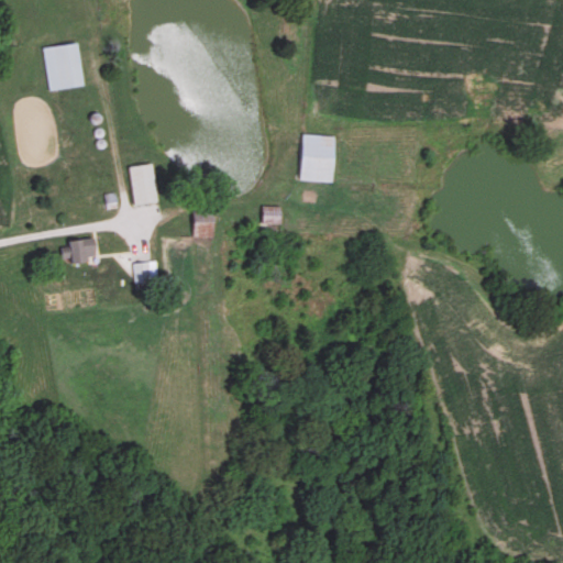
[(48,89),(87,85),(81,42),(44,46),(48,89)]
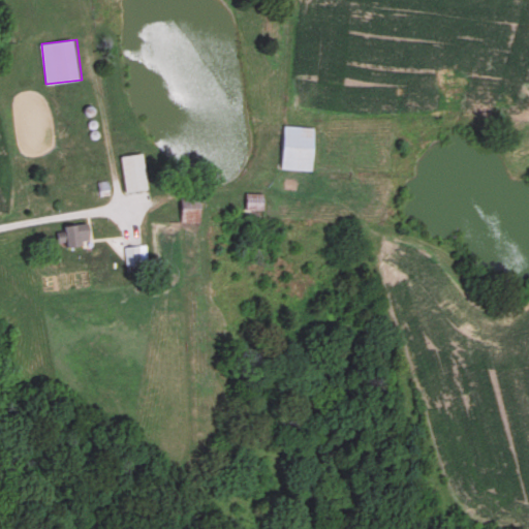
[(316,127),(283,126),(282,169),(315,170),(316,127)]
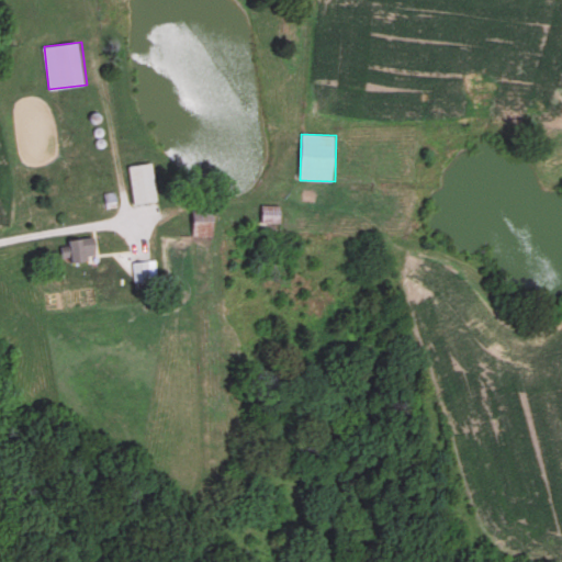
[(159,201),(155,163),(130,166),(135,204),(159,201)]
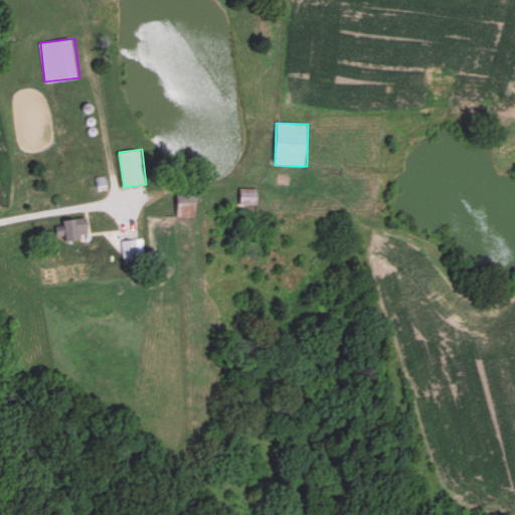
[(179,201),(179,216),(199,216),(199,201),(179,201)]
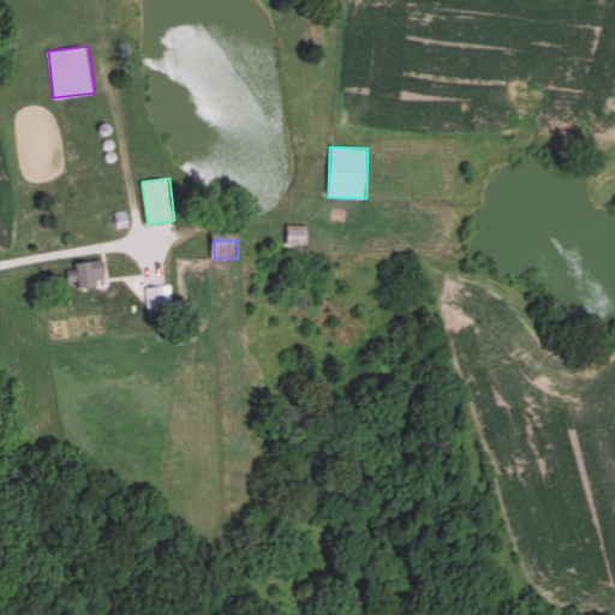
[(95,268),(94,261),(66,268),(70,287),(109,278),(106,266),(95,268)]
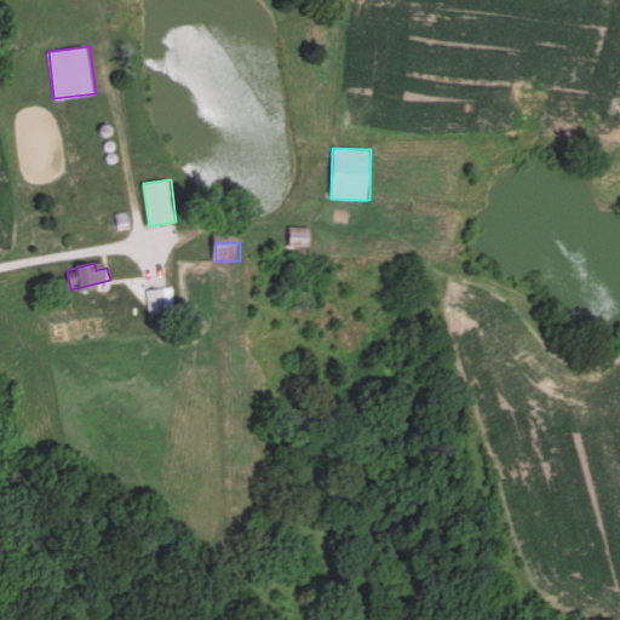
[(174,308),(172,287),(147,290),(149,311),(174,308)]
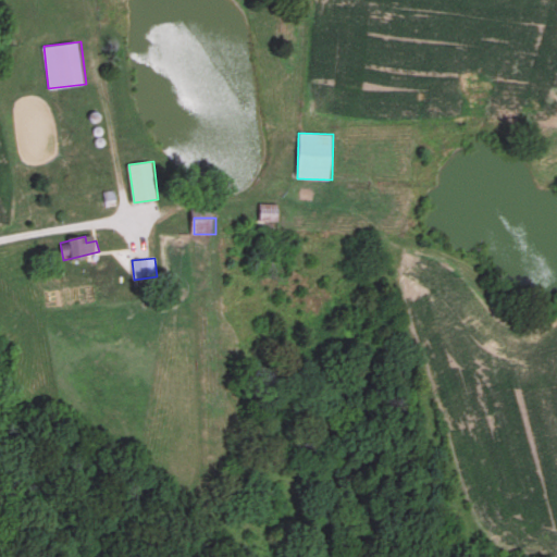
All buildings are outlined.
